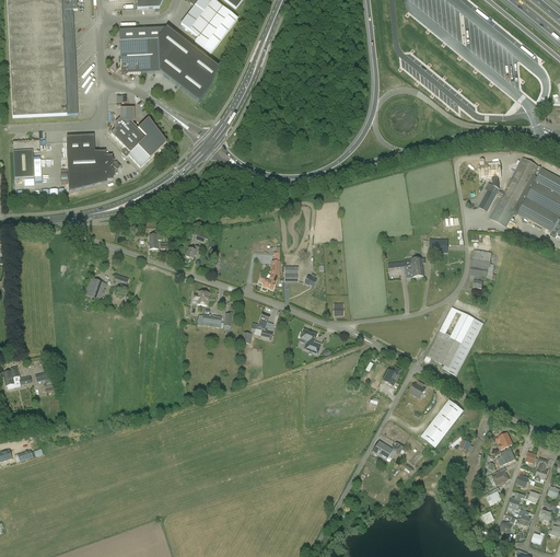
[(7,0),(12,116),(78,113),(73,8),(78,8),(77,0),(7,0)]
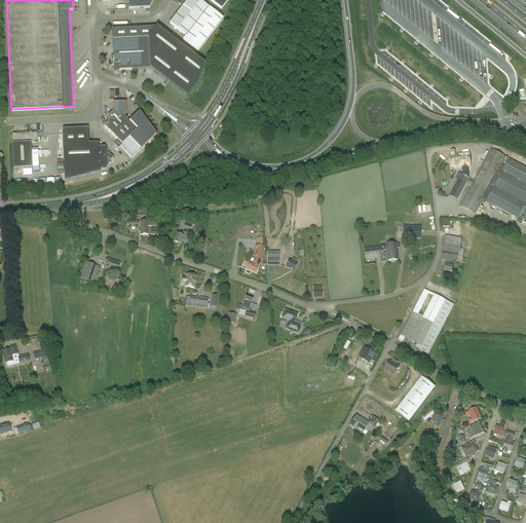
[(183,3),(170,21),(186,33),(183,37),(198,48),(223,15),(218,11),(202,0),(179,0),(183,3)]
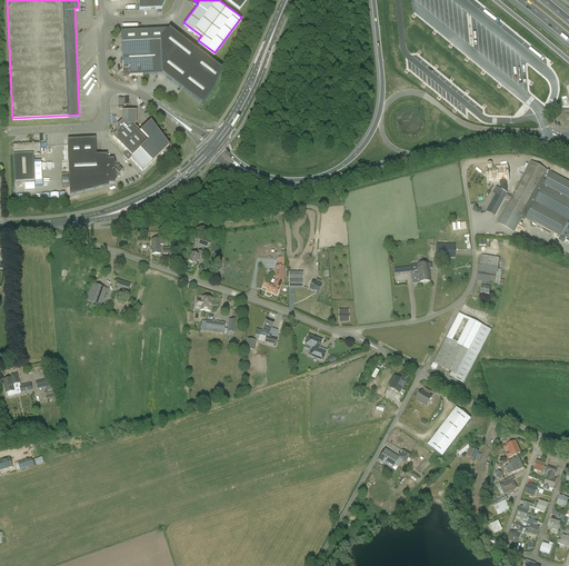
[(121,28),(123,73),(138,72),(150,72),(162,71),(181,86),(202,102),(213,88),(221,67),(170,27),(121,28)]
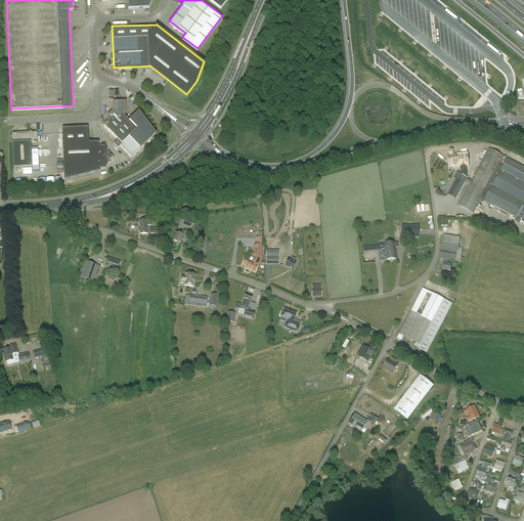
[(107,119),(107,126),(122,141),(120,143),(131,156),(157,132),(139,109),(129,119),(123,112),(123,111),(124,110),(125,111),(125,101),(124,101),(123,100),(123,99),(116,99),(115,99),(115,100),(114,101),(113,101),(113,110),(114,110),(115,111),(115,112),(107,119)]
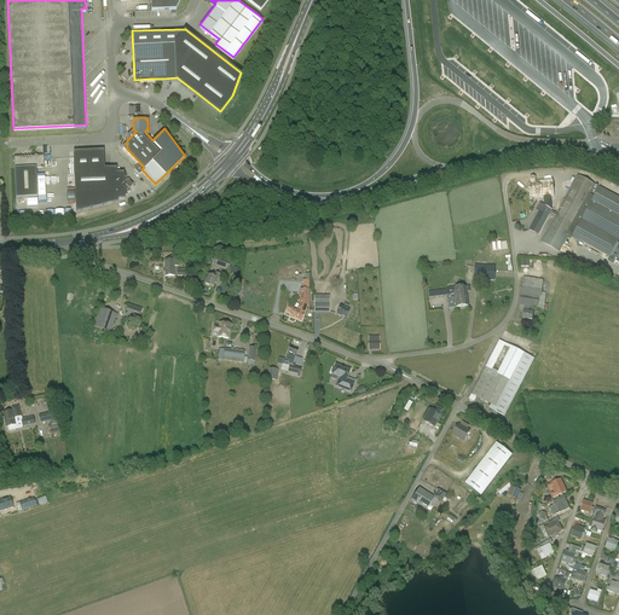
[(104,148),(73,149),(74,155),(76,209),(119,198),(119,196),(125,195),(125,192),(127,192),(127,189),(131,189),(129,186),(133,183),(129,179),(129,177),(127,177),(126,173),(123,173),(123,170),(117,170),(116,164),(104,166),(104,148)]
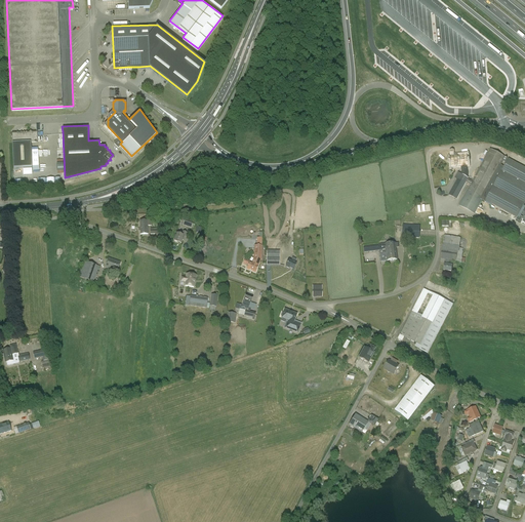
[(37,129),(11,130),(12,141),(13,165),(32,164),(31,139),(38,139),(38,133),(37,129)]
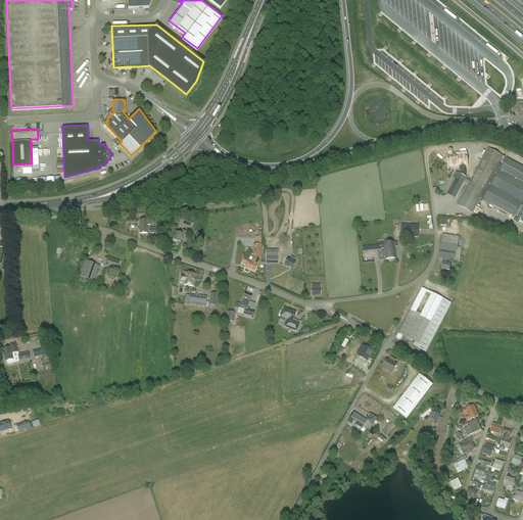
[(457,203),(472,213),(481,194),(484,196),(484,197),(518,216),(516,218),(522,221),(522,163),(522,162),(522,161),(519,160),(519,161),(507,155),(502,163),(498,162),(504,153),(488,145),(471,177),(467,175),(465,161),(467,161),(465,151),(453,152),(453,146),(447,147),(449,163),(460,162),(461,171),(456,169),(436,205),(446,210),(465,178),(469,180),(457,203)]
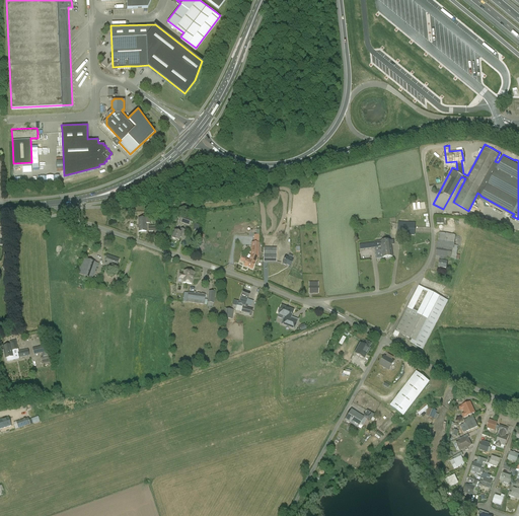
[(422,208),(421,200),(413,201),(414,209),(422,208)]
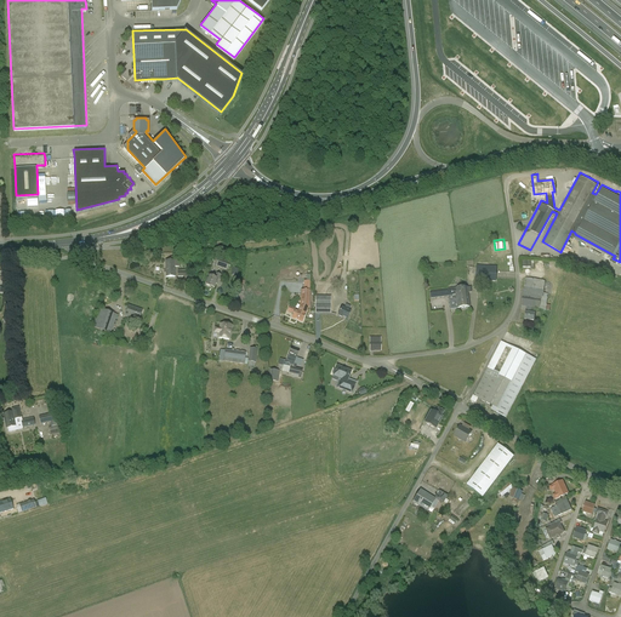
[(165,257),(166,274),(175,273),(175,264),(180,263),(180,257),(174,257),(174,255),(170,255),(170,257),(165,257)]
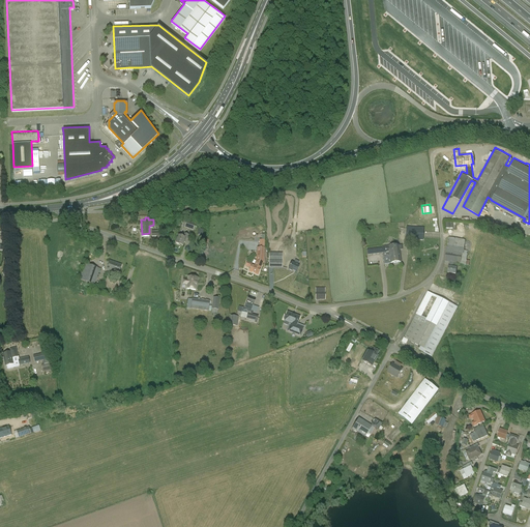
[(196,222),(185,217),(183,224),(194,228),(196,222)]
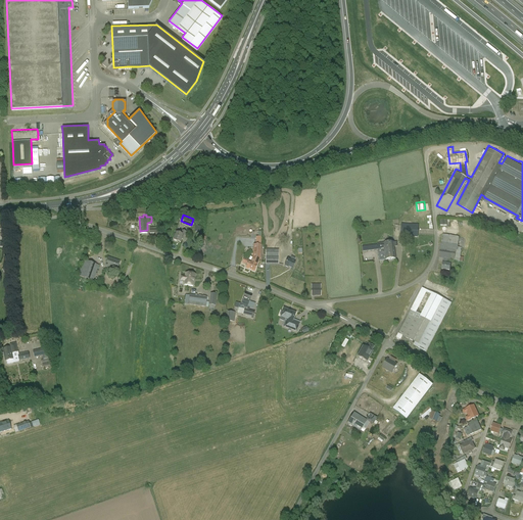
[(401,223),(400,233),(418,234),(419,224),(401,223)]
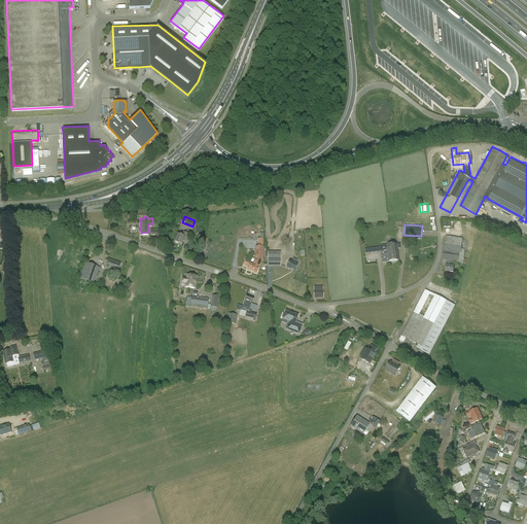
[(174,239),(182,242),(183,239),(184,239),(187,231),(183,230),(182,233),(177,232),(174,239)]
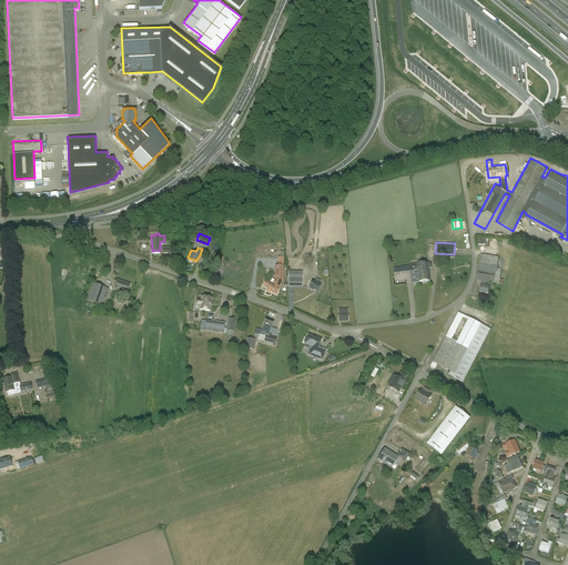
[(418,280),(429,278),(428,265),(432,265),(432,260),(427,261),(427,260),(414,262),(415,271),(417,271),(418,280)]
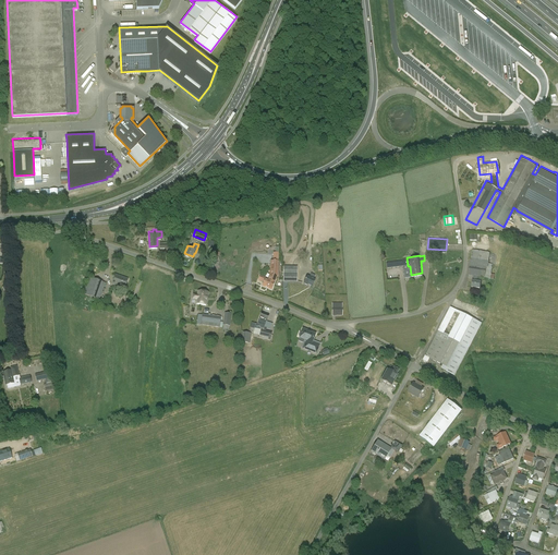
[(283,279),(298,279),(298,264),(286,264),(286,257),(282,257),(282,264),(283,264),(283,279)]
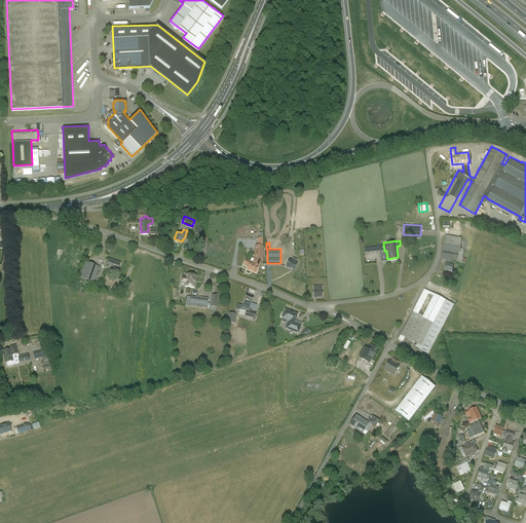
[(259,263),(261,257),(262,244),(255,244),(255,255),(253,260),(246,257),(243,261),(249,263),(247,266),(256,270),(259,263)]
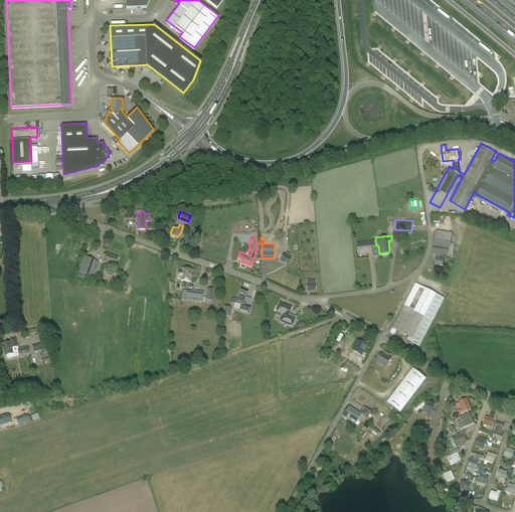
[(449,244),(434,242),(433,251),(433,254),(437,256),(437,257),(436,263),(443,264),(444,258),(440,257),(441,252),(445,253),(448,253),(449,244)]
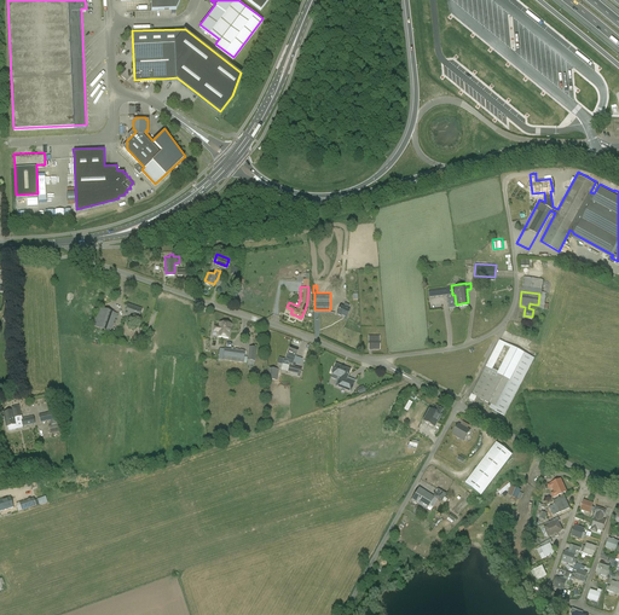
[(346,315),(350,307),(348,307),(350,302),(345,300),(343,305),(341,303),(336,311),(342,314),(343,313),(346,315)]
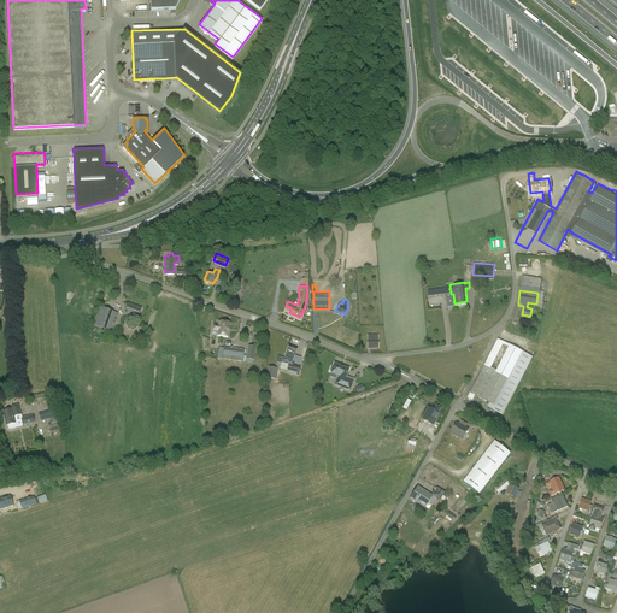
[(128,300),(124,311),(137,316),(141,305),(128,300)]
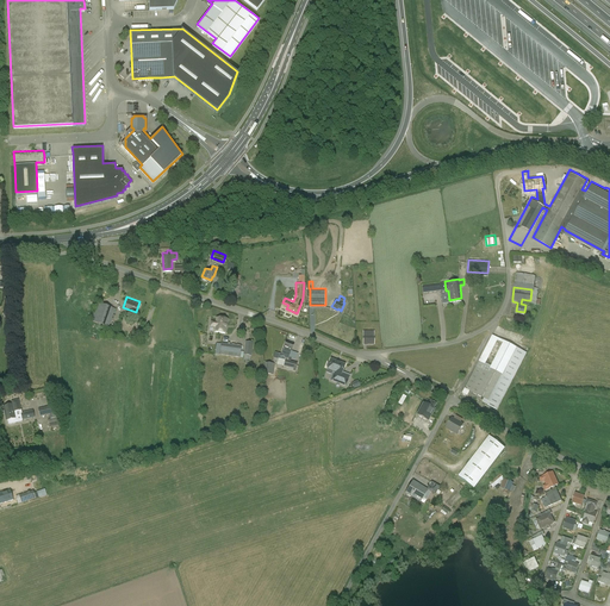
[(98,300),(92,318),(109,324),(114,306),(98,300)]
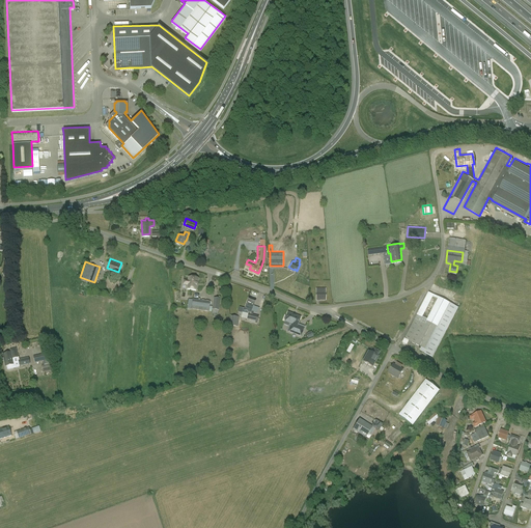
[(187,286),(196,288),(198,276),(189,274),(188,277),(184,277),(183,282),(188,283),(187,286)]
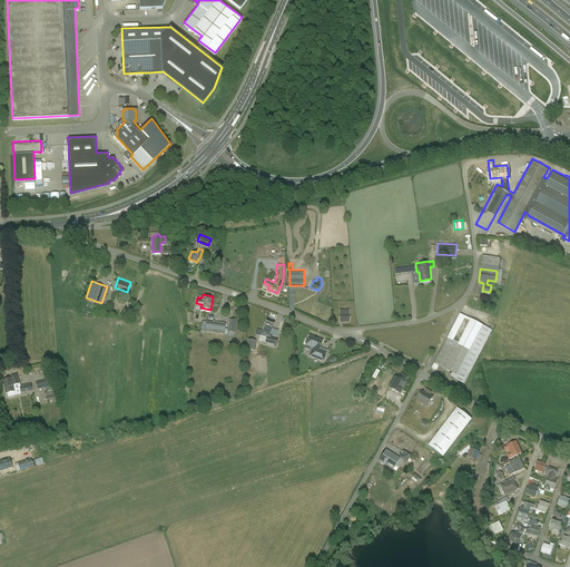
[(338,309),(338,321),(349,321),(349,309),(338,309)]
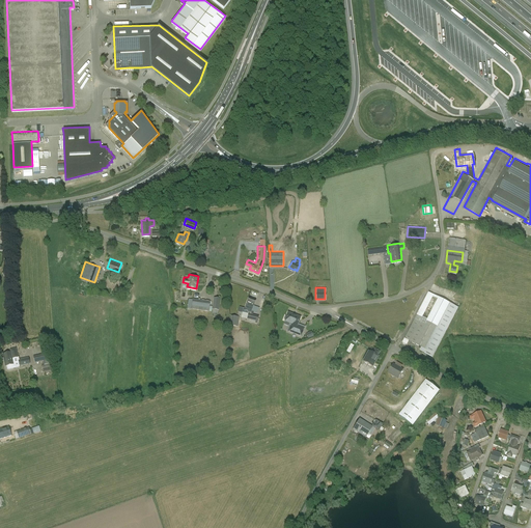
[(457,305),(429,290),(427,293),(426,293),(415,314),(402,339),(407,341),(409,338),(421,344),(420,349),(432,355),(457,305)]
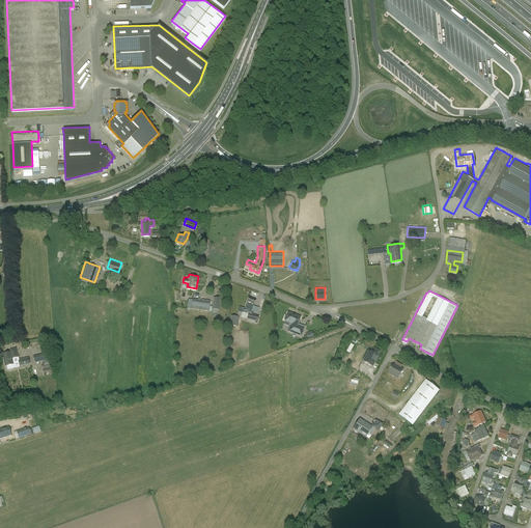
[(254,302),(254,303),(256,298),(249,295),(245,306),(244,306),(242,310),(248,311),(247,316),(257,320),(259,313),(250,311),(254,302)]
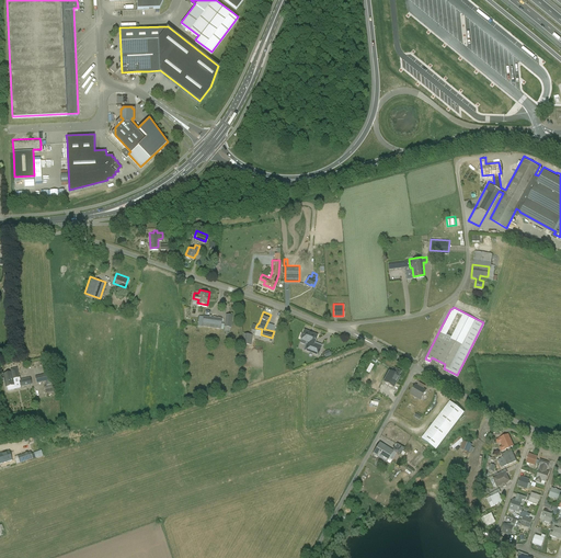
[(226,312),(224,325),(225,325),(225,329),(230,330),(230,326),(231,326),(233,312),(226,312)]
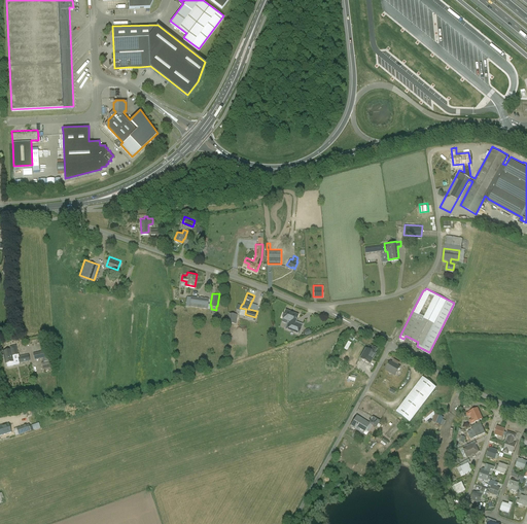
[(191,294),(189,304),(207,307),(208,298),(191,294)]
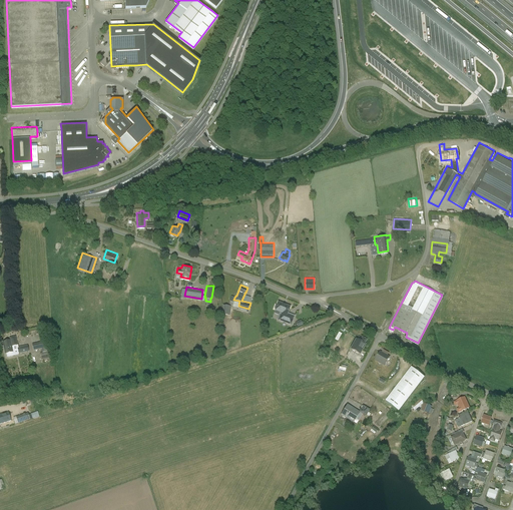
[(279,318),(291,323),(294,315),(287,312),(290,305),(279,300),(277,304),(276,303),(275,307),(276,307),(276,308),(282,311),(279,318)]
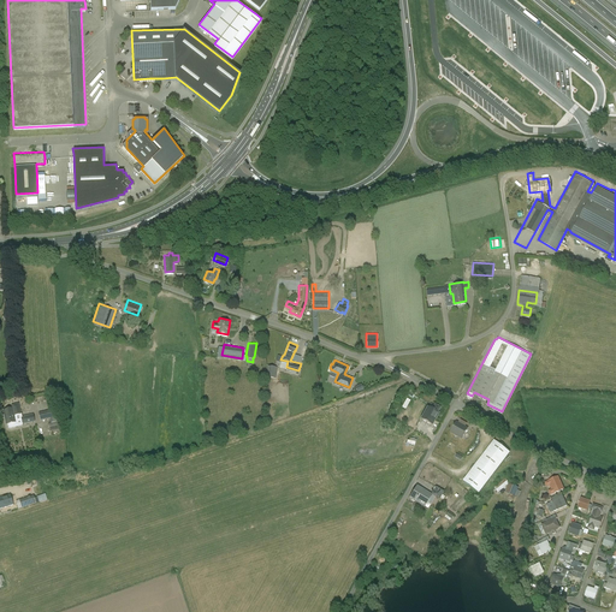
[(268,363),(267,374),(276,375),(278,364),(268,363)]
